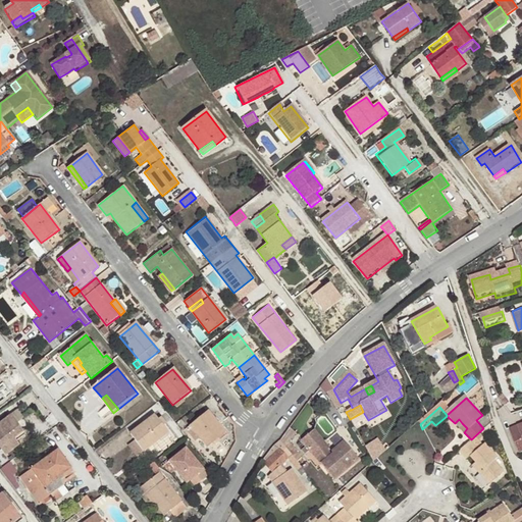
[(206,412),(190,426),(200,437),(207,448),(224,433),(206,412)]
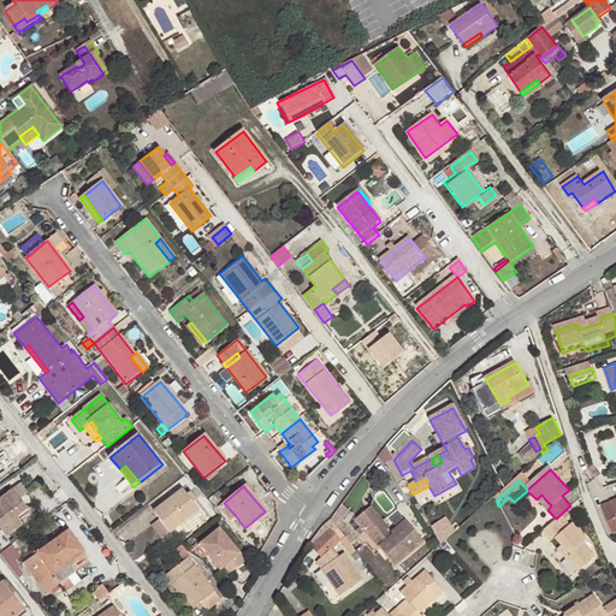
[(0,527),(3,529),(19,516),(30,508),(15,487),(0,498),(0,527)]
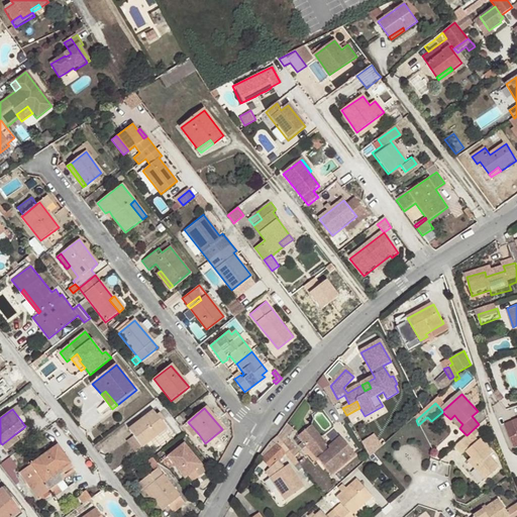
[(168,429),(154,411),(129,429),(143,446),(168,429)]
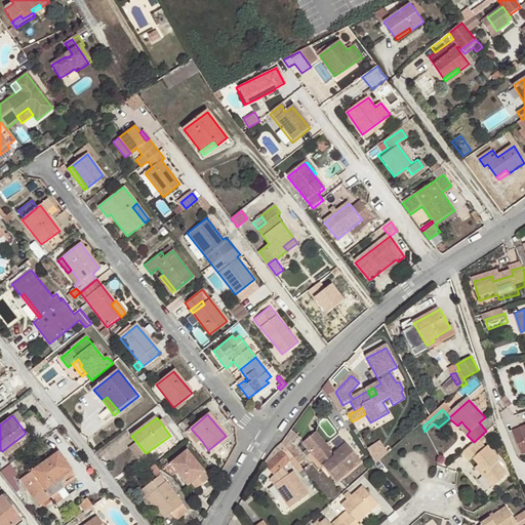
[(488,417),(482,420),(487,429),(492,426),(488,417)]
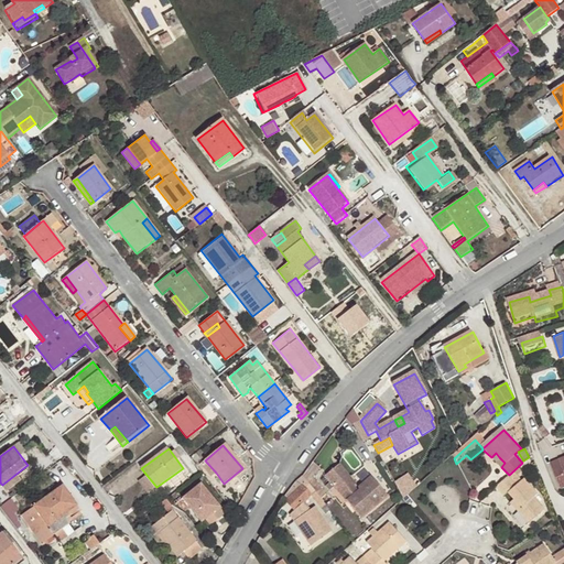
[(563,459),(552,465),(561,488),(563,486),(563,459)]
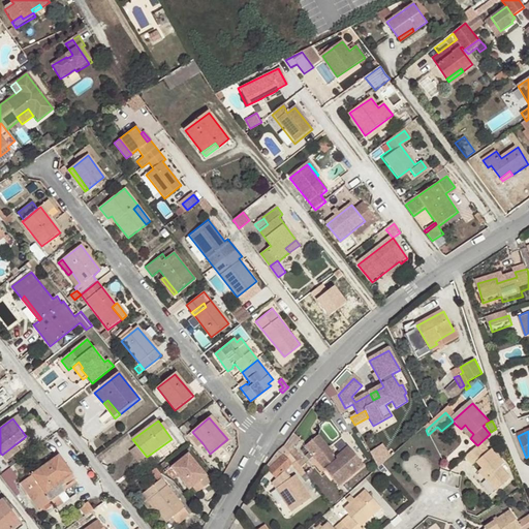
[(203,443),(192,432),(188,435),(197,447),(203,443)]
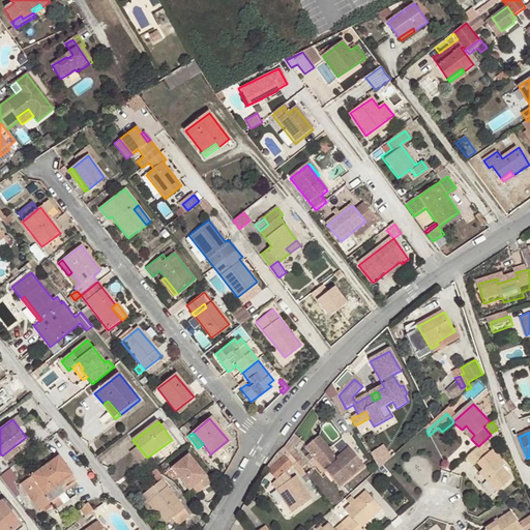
[(326,471),(336,462),(332,457),(334,454),(320,436),(307,446),(313,452),(316,457),(326,471)]
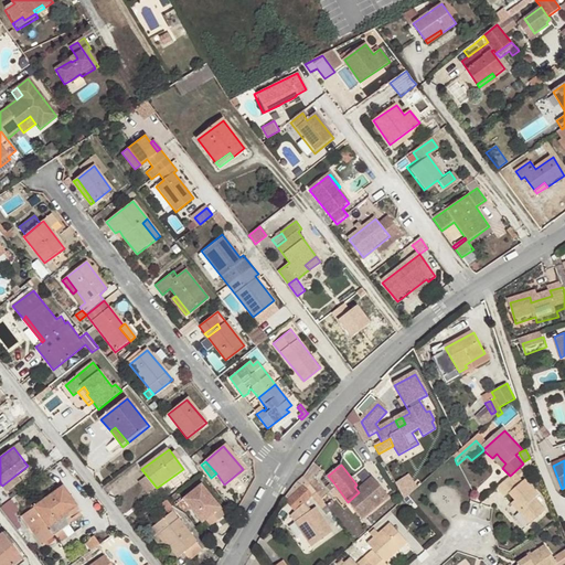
[(409,472),(395,481),(405,497),(419,488),(409,472)]
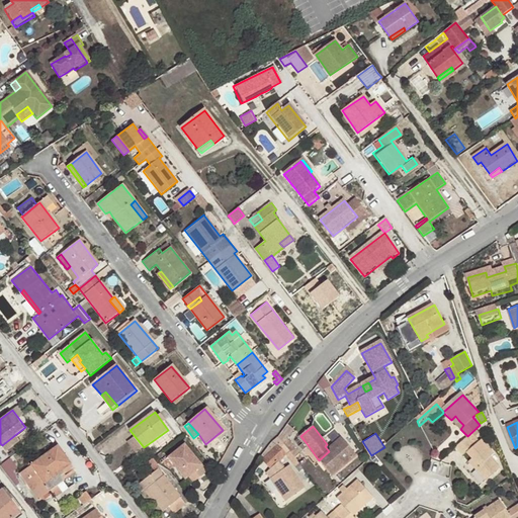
[(21,441),(16,434),(2,445),(6,452),(21,441)]
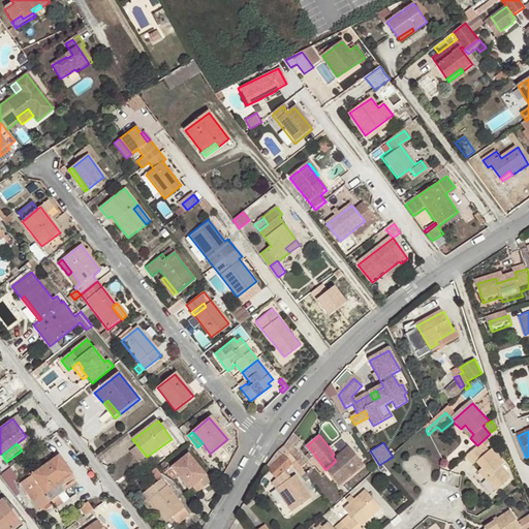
[(277,490),(293,512),(313,498),(297,475),(291,479),(285,471),(297,461),(284,445),(275,456),(267,467),(276,479),(281,487),(277,490)]
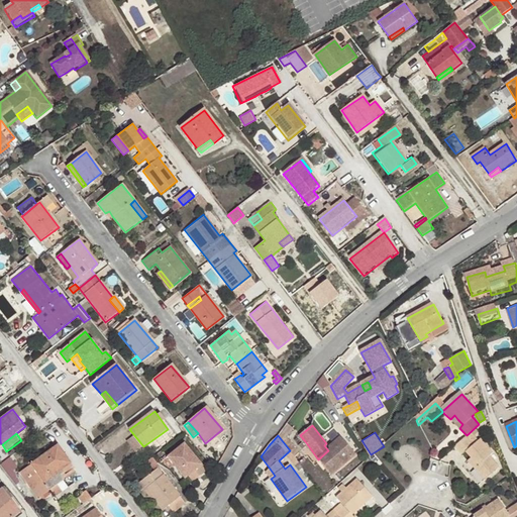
[(467,435),(454,445),(462,454),(467,450),(471,456),(478,463),(474,467),(485,480),(500,467),(489,455),(494,452),(481,438),(475,444),(467,435)]
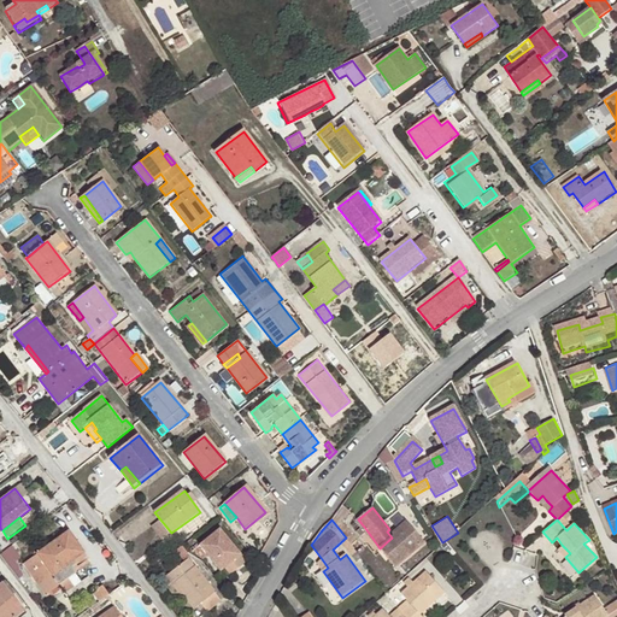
[(409,522),(393,534),(394,536),(380,548),(395,568),(425,544),(421,538),(417,541),(412,535),(416,532),(409,522)]
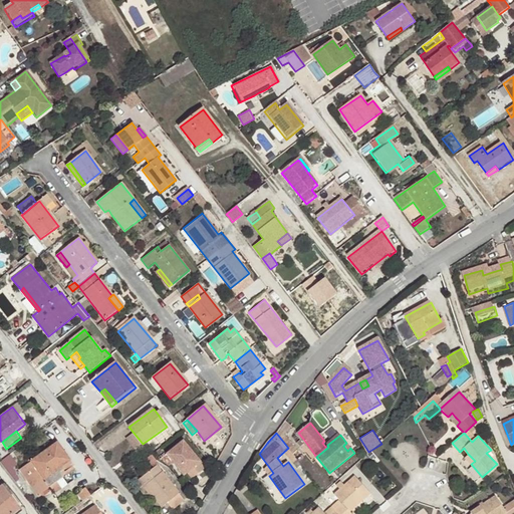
[(301,447),(306,443),(303,439),(298,443),(301,447)]
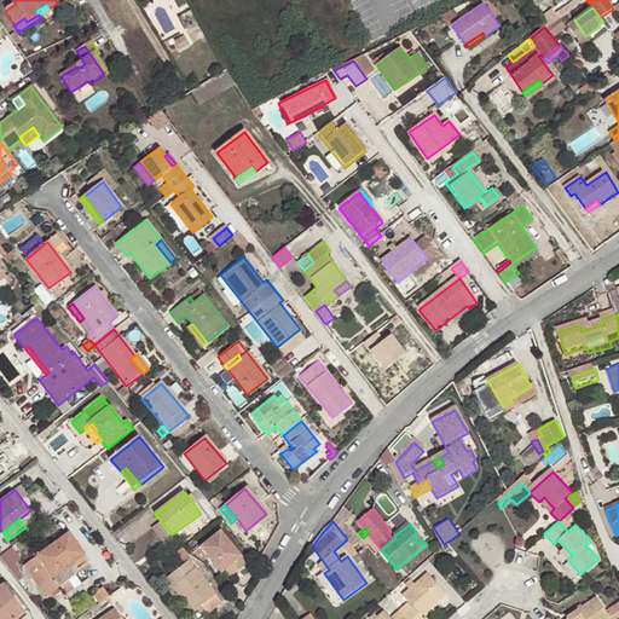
[(247,563),(221,531),(201,548),(221,573),(226,570),(231,576),(247,563)]
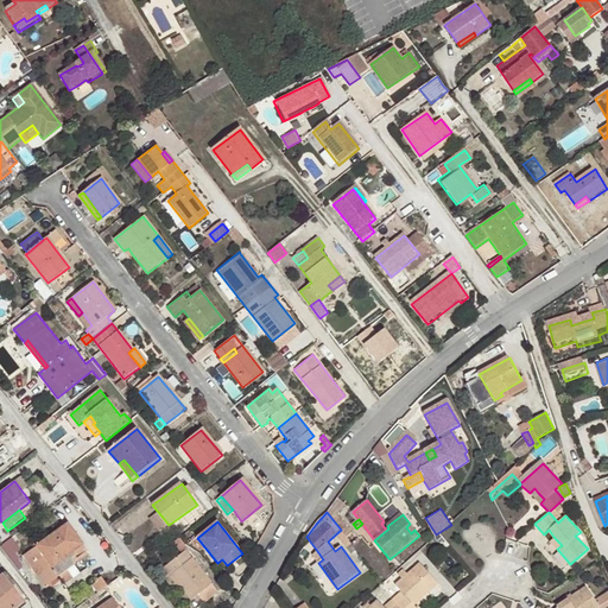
[(69,556),(73,553),(83,545),(68,524),(24,556),(45,586),(76,564),(71,559),(69,556)]
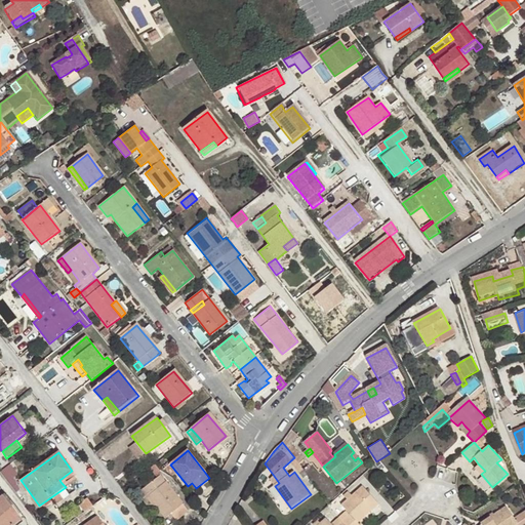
[(475,467),(478,463),(474,457),(470,461),(475,467)]
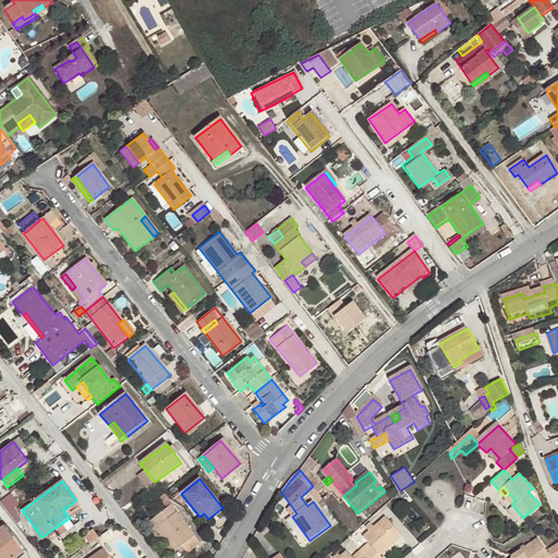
[(10,509),(20,504),(12,493),(3,499),(10,509)]
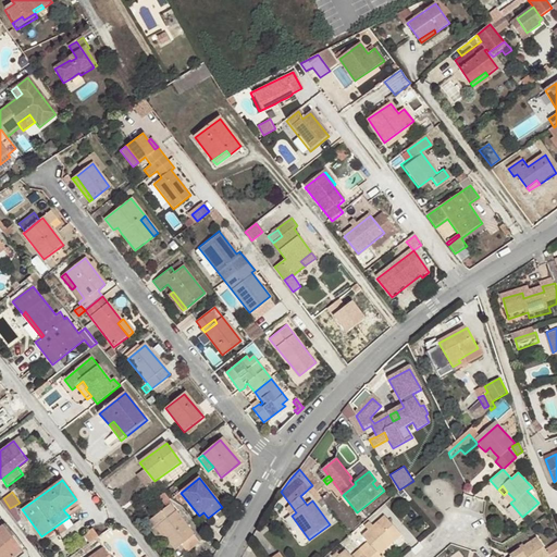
[(170,505),(151,520),(165,537),(175,551),(182,545),(188,554),(200,544),(170,505)]
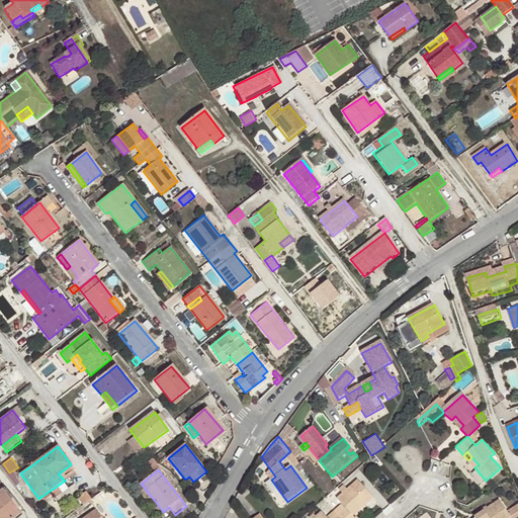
[(270,469),(266,472),(271,480),(275,477),(270,469)]
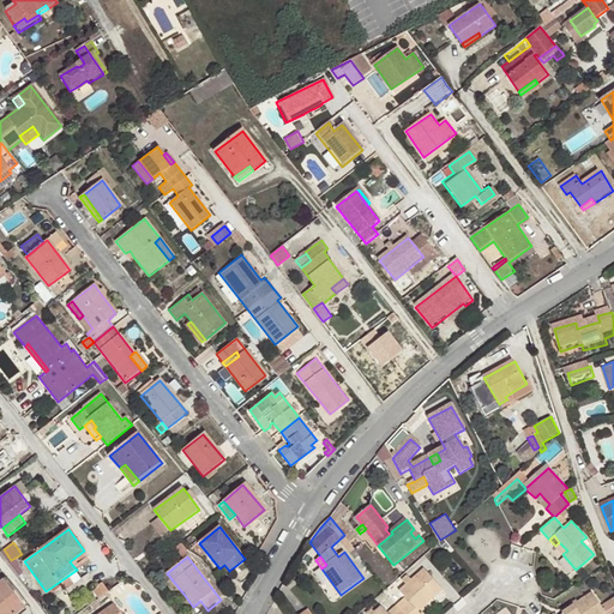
[(218,570),(214,573),(220,581),(223,577),(218,570)]
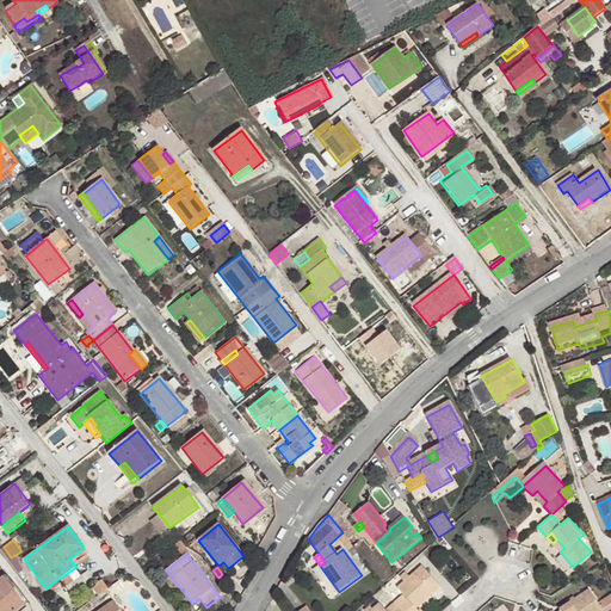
[(396,609),(397,610),(414,610),(439,590),(421,568),(395,590),(402,597),(406,602),(396,609)]
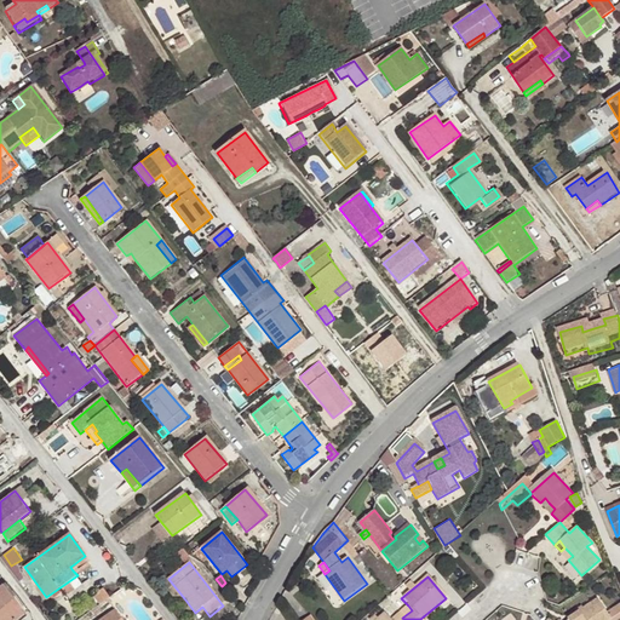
[(168,579),(161,584),(177,603),(184,598),(168,579)]
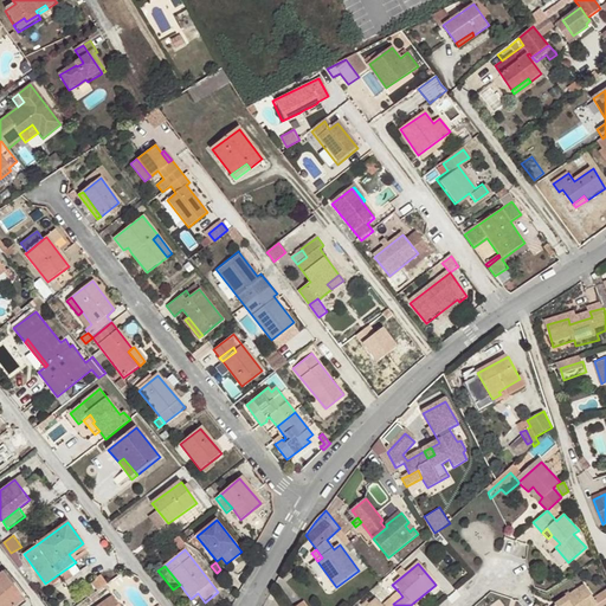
[(12,605),(10,601),(20,594),(2,573),(0,574),(0,605),(12,605)]
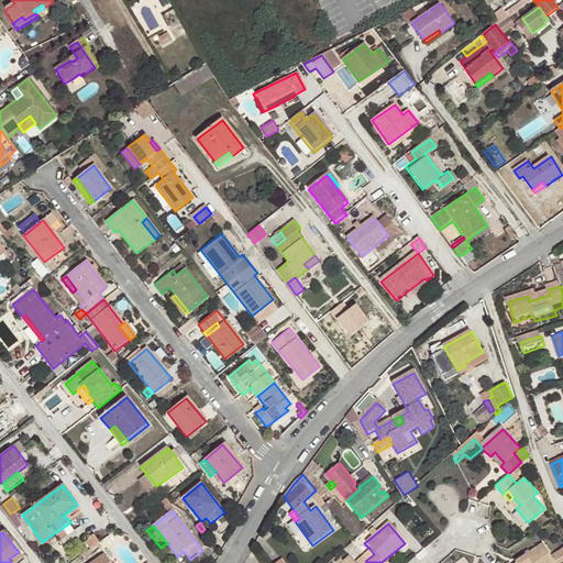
[(91,549),(101,541),(95,533),(85,540),(91,549)]
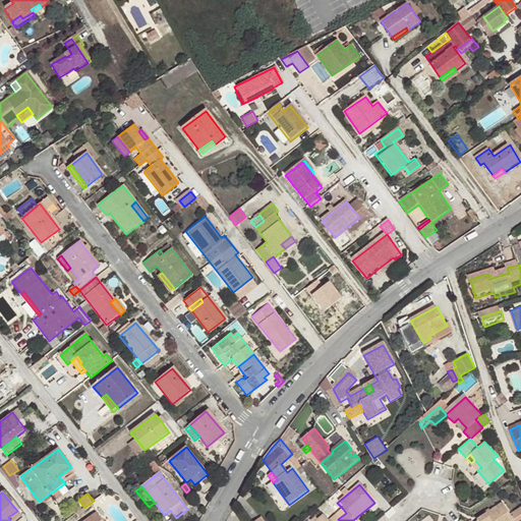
[(510,520),(501,506),(474,520),(510,520)]
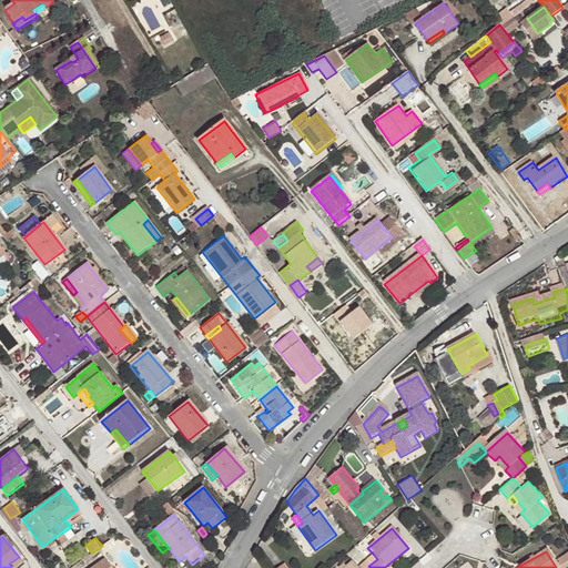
[(374,555),(365,563),(368,566),(377,559),(374,555)]
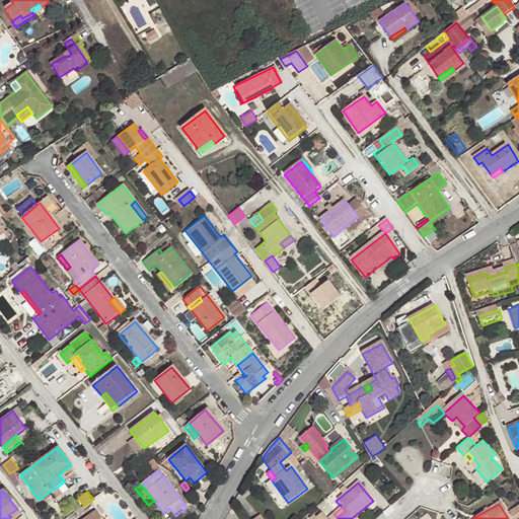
[(14,518),(21,514),(17,509),(8,515),(10,518),(14,518)]
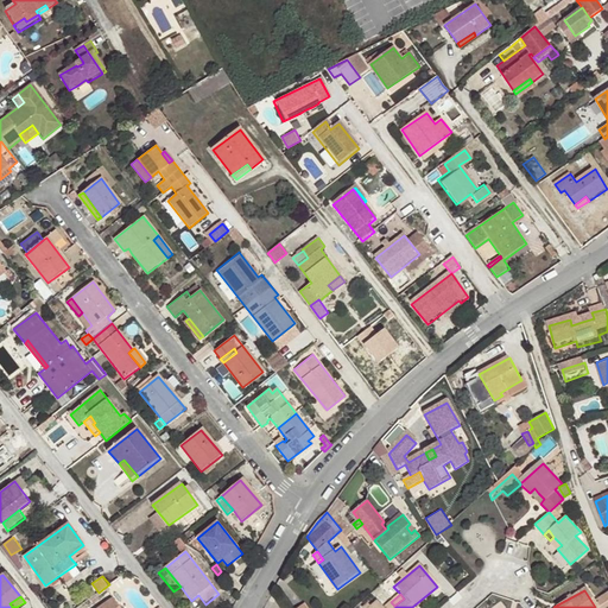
[(120,607),(113,597),(97,607),(120,607)]
